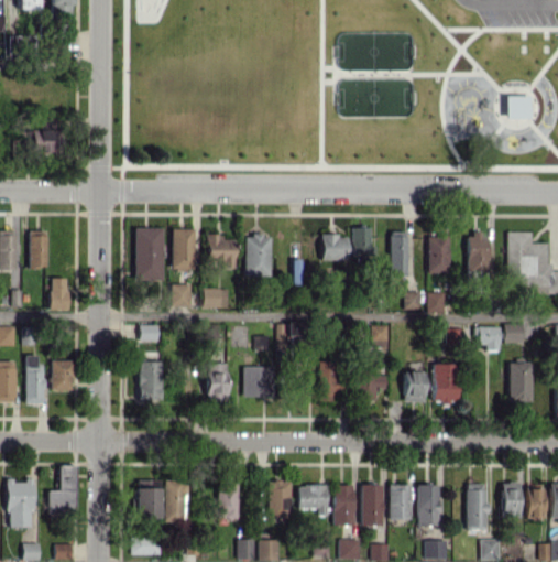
[(20,0),(21,10),(42,10),(41,0),(20,0)]
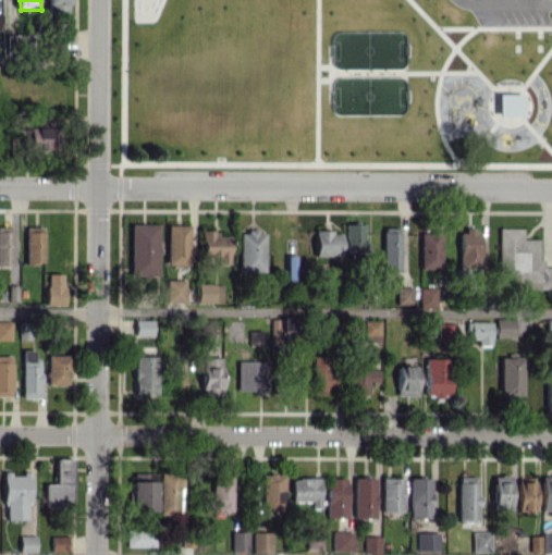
[(502,118),(526,118),(526,96),(501,96),(502,118)]
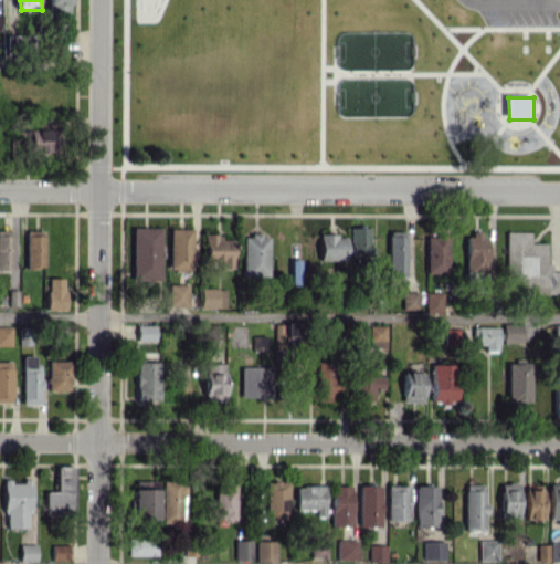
[(61,131),(28,132),(29,155),(62,154),(61,131)]
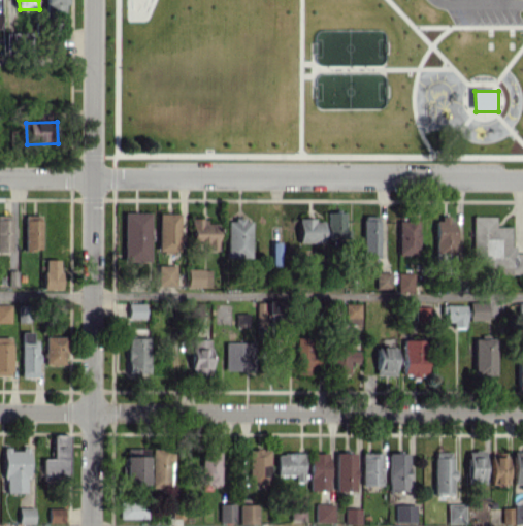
[(155,215),(129,214),(128,263),(154,263),(155,215)]
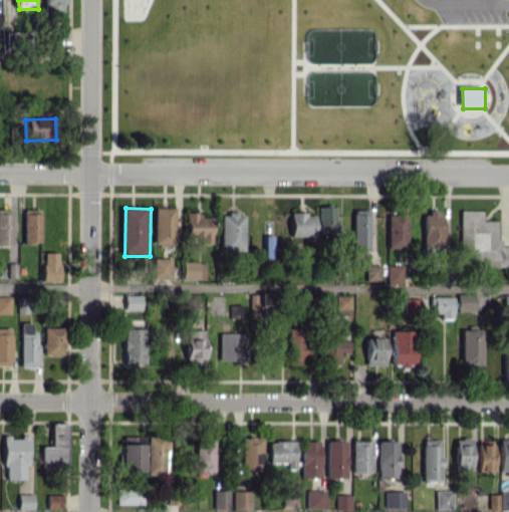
[(339,208),(322,208),(322,235),(339,235),(339,208)]
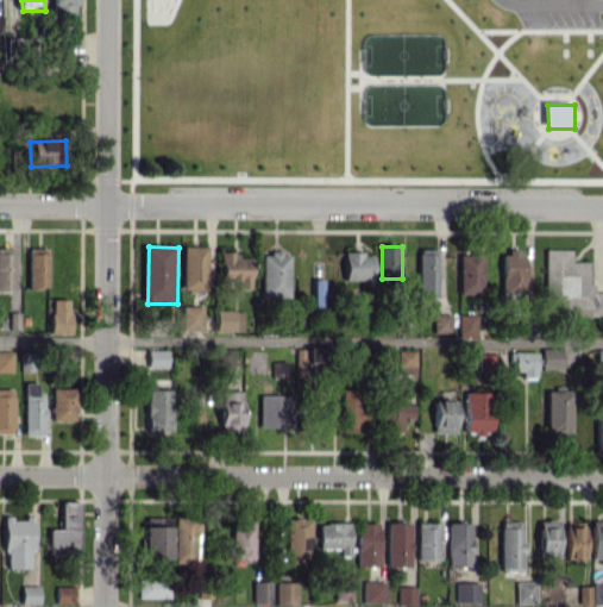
[(187,293),(211,293),(212,248),(187,248),(187,293)]
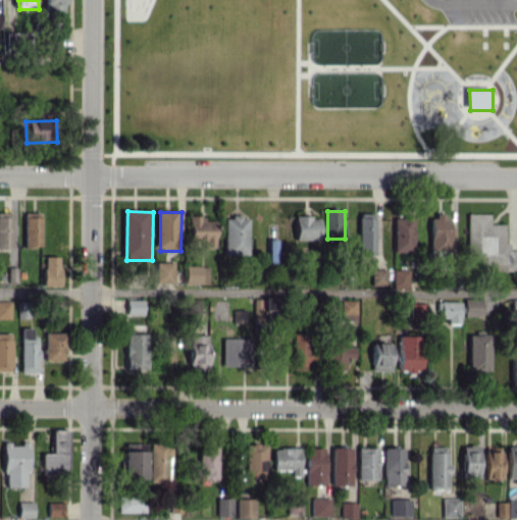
[(0,251),(16,252),(17,214),(0,213),(0,251)]
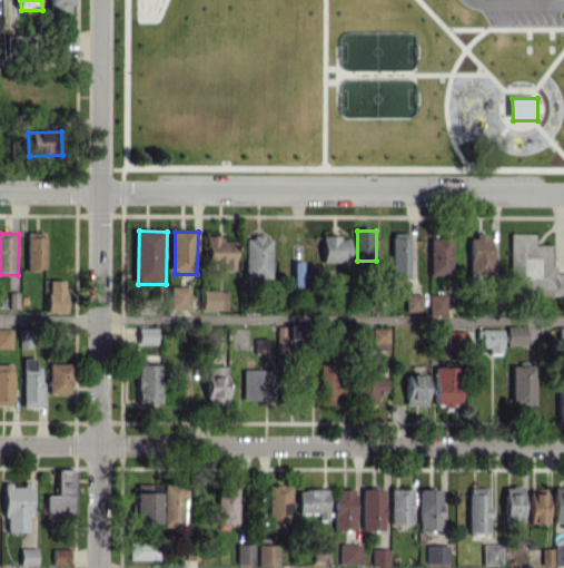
[(30,271),(48,271),(49,234),(31,234),(30,271)]
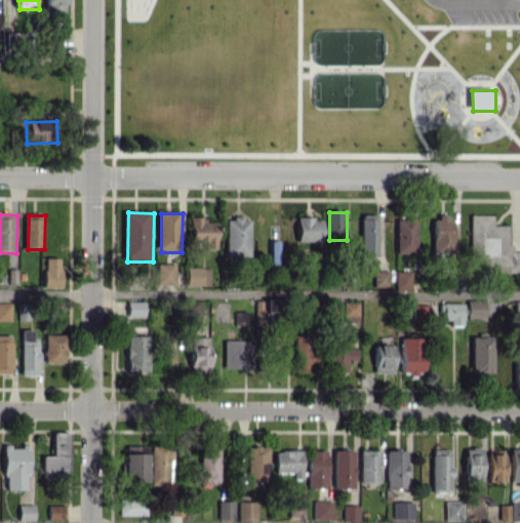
[(513,228),(496,228),(496,216),(474,216),(474,268),(492,268),(492,274),(519,273),(519,252),(513,253),(513,228)]
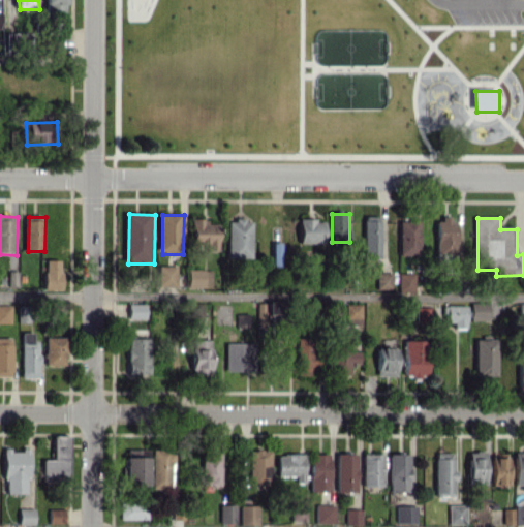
[(368,219),(368,259),(383,259),(383,219),(368,219)]
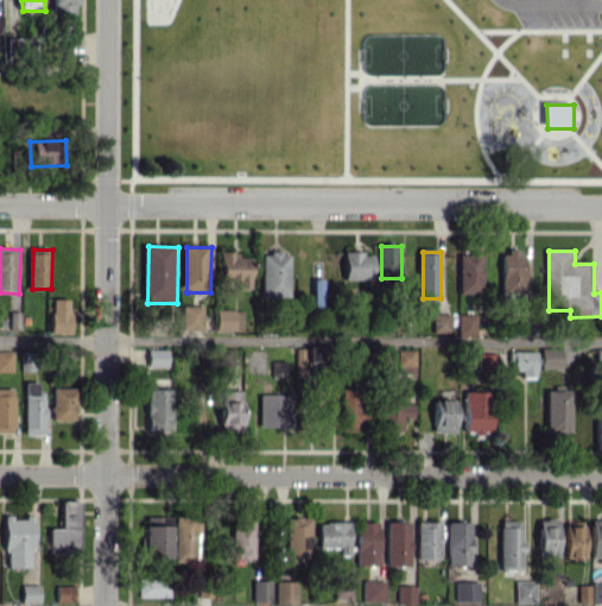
[(255,260),(242,259),(244,253),(225,253),(225,285),(239,285),(239,290),(254,290),(255,260)]
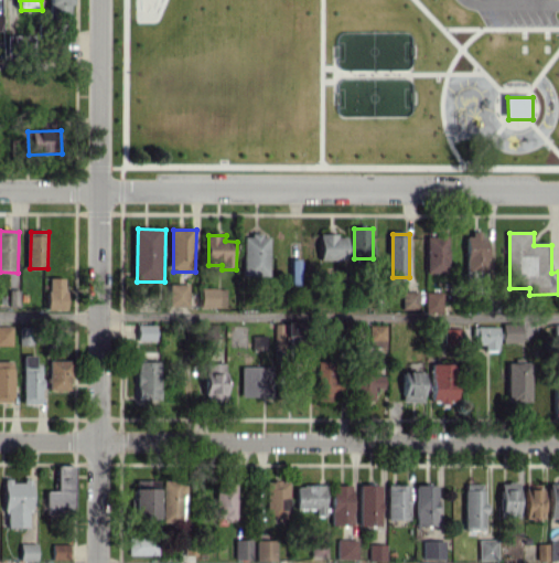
[(469,236),(470,276),(492,275),(490,235),(469,236)]
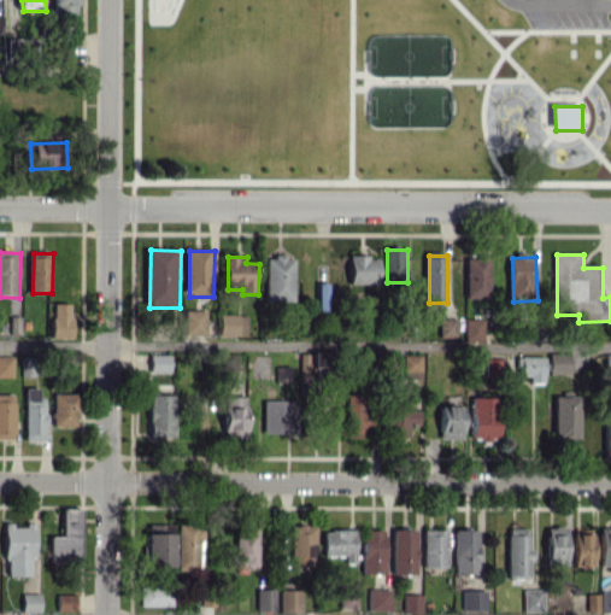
[(299,303),(298,258),(270,259),(270,303),(299,303)]
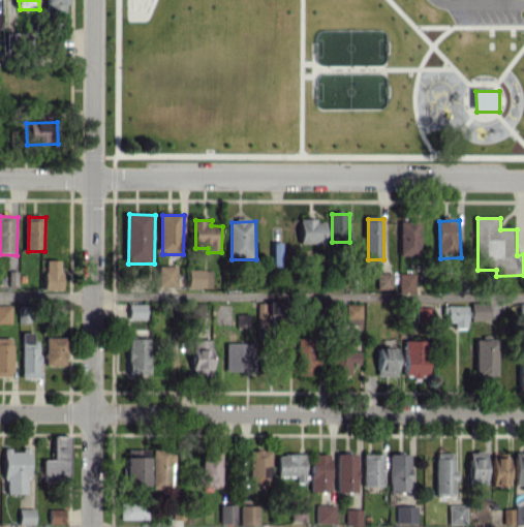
[(328,245),(328,221),(303,221),(302,245),(328,245)]
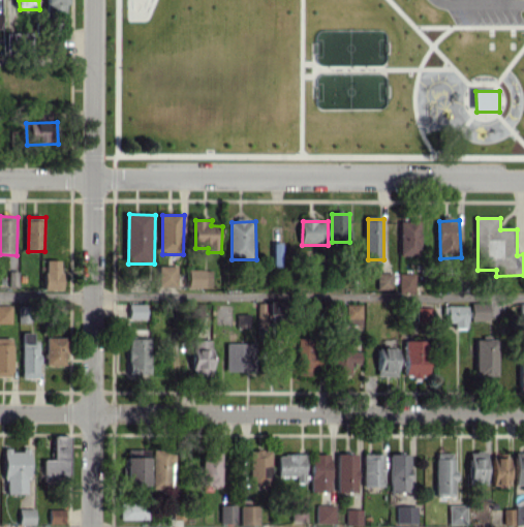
[(402,257),(423,257),(424,222),(403,221),(402,257)]
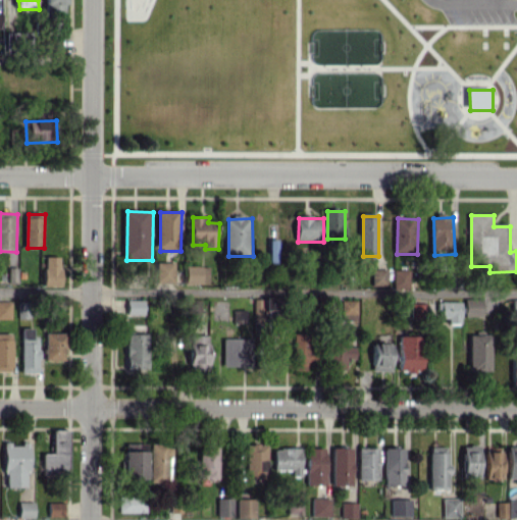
[(281,241),(271,241),(272,264),(282,264),(281,241)]
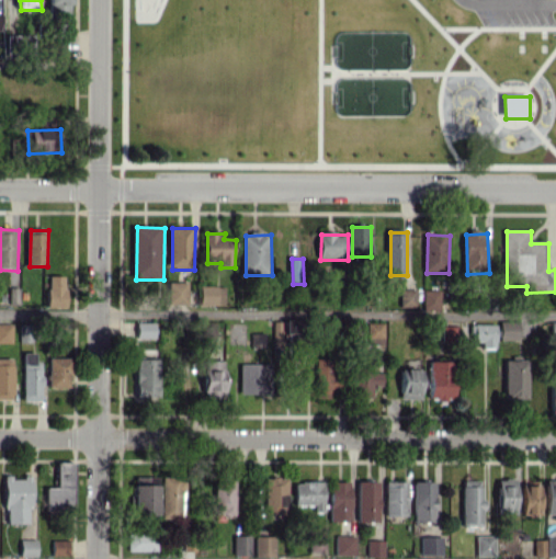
[(69,277),(52,277),(52,309),(70,309),(69,277)]
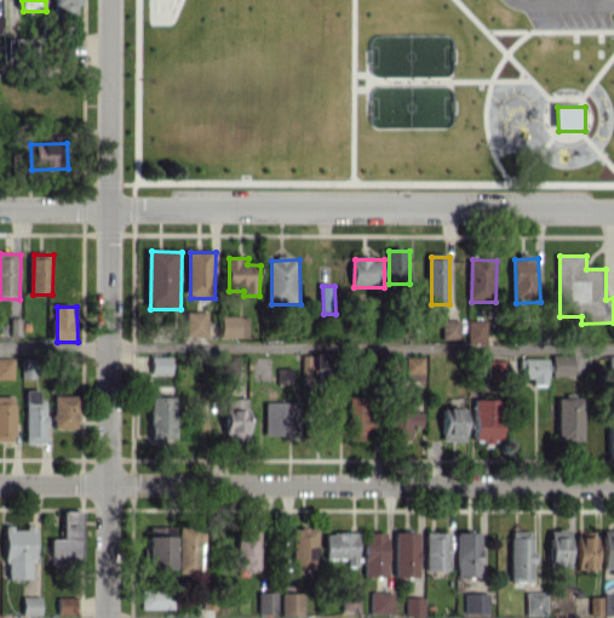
[(252,318),(225,319),(225,339),(253,339),(252,318)]
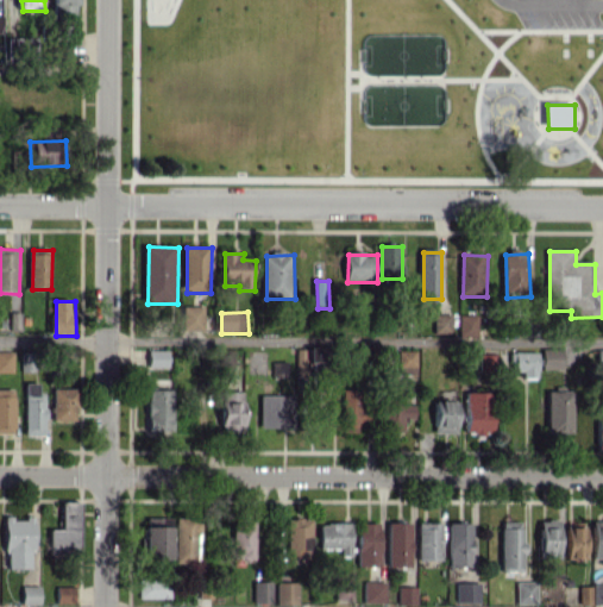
[(482,339),(482,317),(463,317),(463,339),(482,339)]
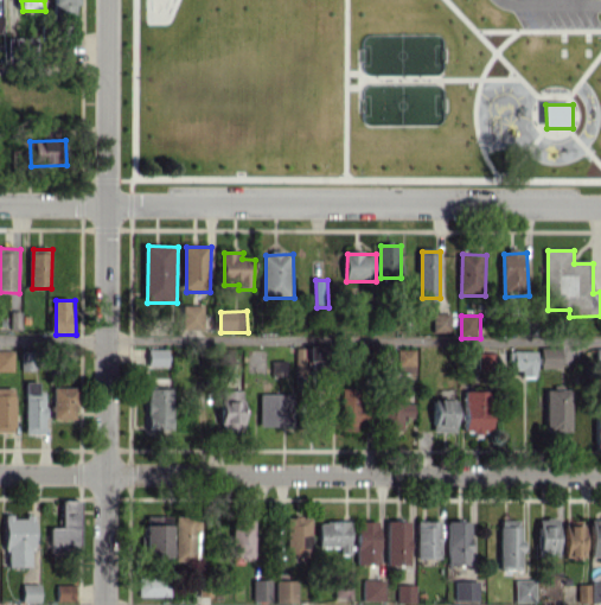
[(173,351),(153,350),(152,368),(173,369),(173,351)]
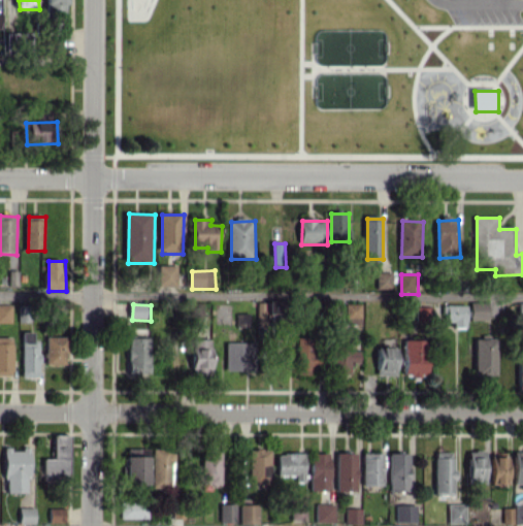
[(474,322),(491,322),(491,304),(474,304),(474,322)]
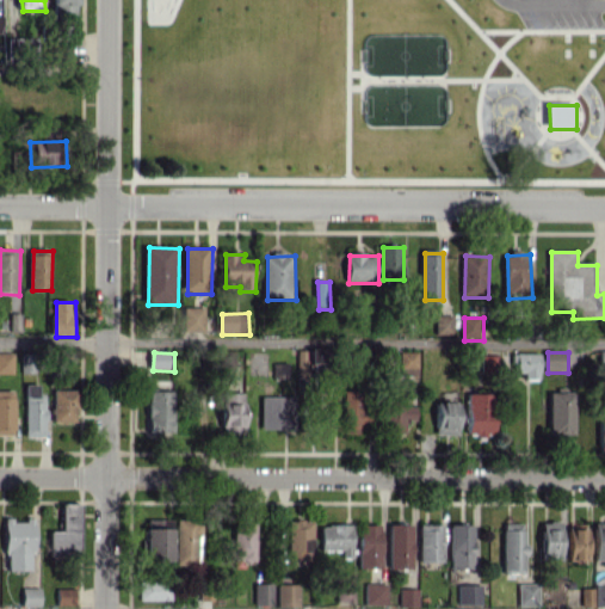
[(19,355),(0,354),(0,374),(19,375),(19,355)]
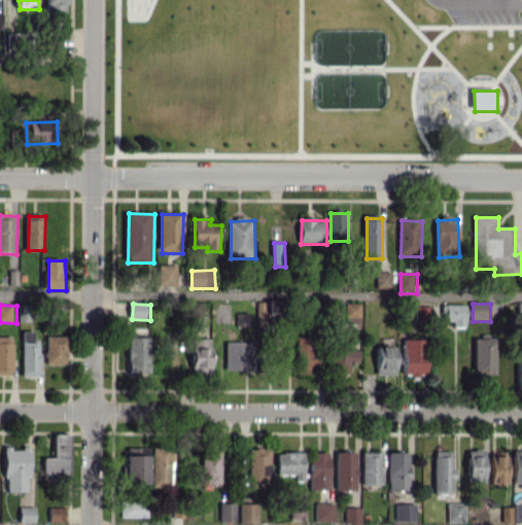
[(348,325),(364,325),(364,305),(349,305),(348,325)]
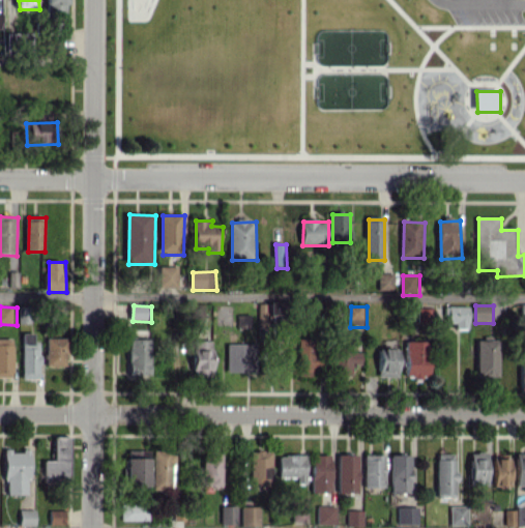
[(471,308),(450,308),(450,324),(459,325),(458,329),(471,329),(471,308)]
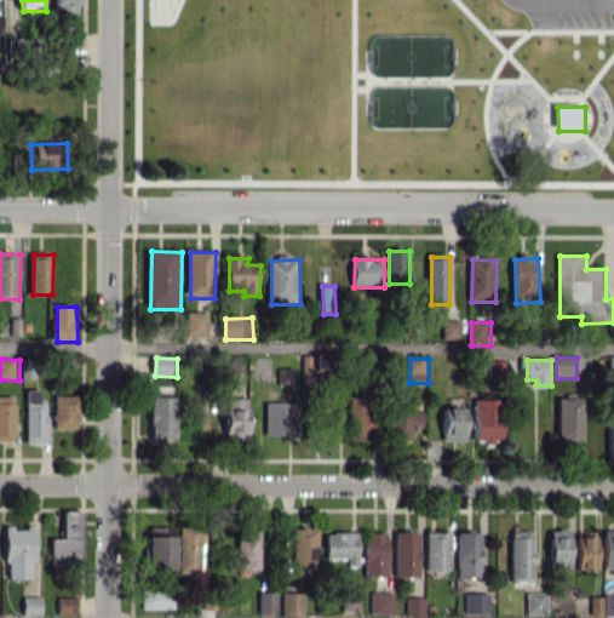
[(511,362),(492,362),(492,378),(511,379),(511,362)]
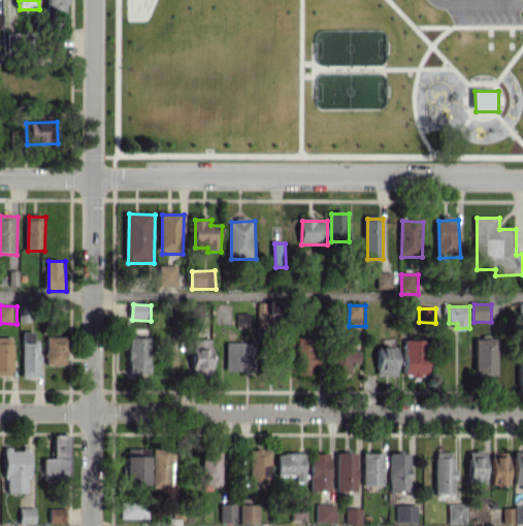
[(25,380),(43,379),(42,341),(37,341),(37,333),(25,334),(25,380)]
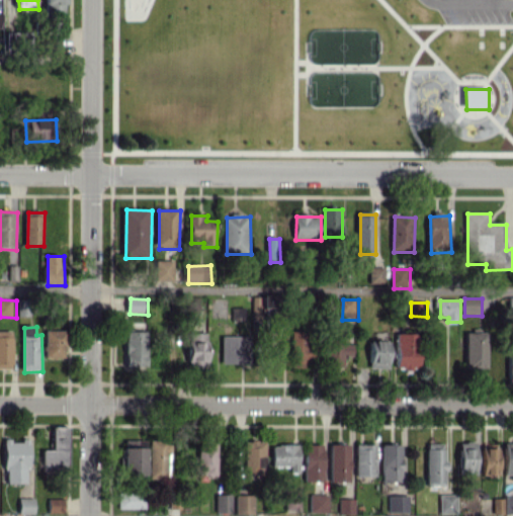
[(16,332),(0,332),(0,369),(16,370),(16,332)]
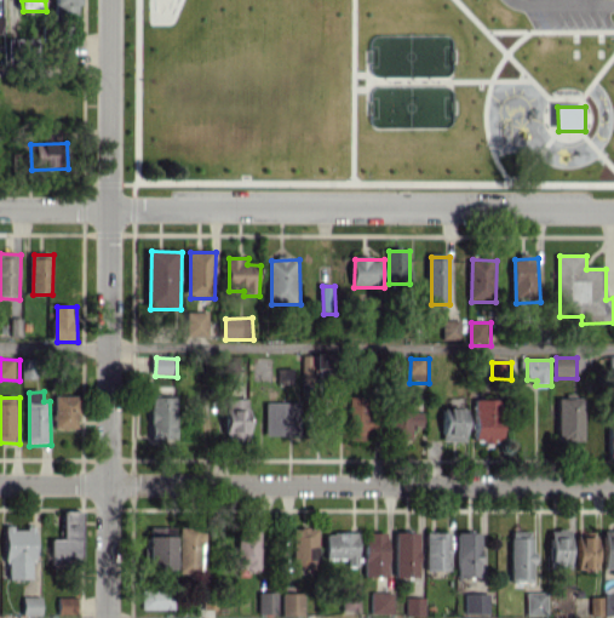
[(57,398),(58,430),(82,429),(82,398),(57,398)]
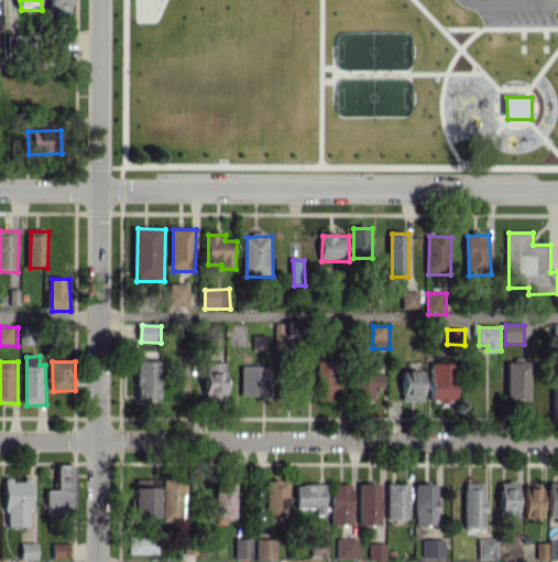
[(164,363),(141,363),(140,399),(164,400),(164,363)]
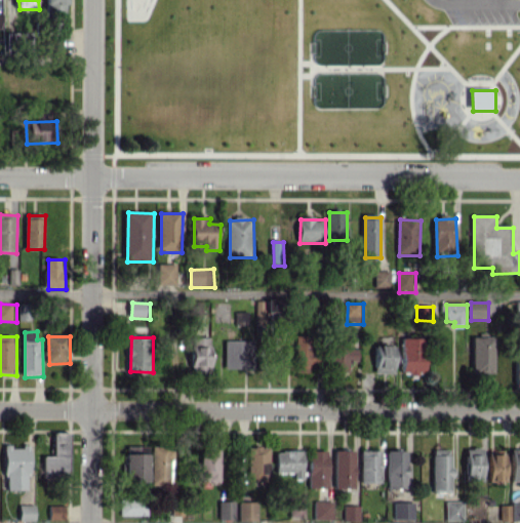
[(298,373),(317,374),(318,337),(300,337),(298,373)]
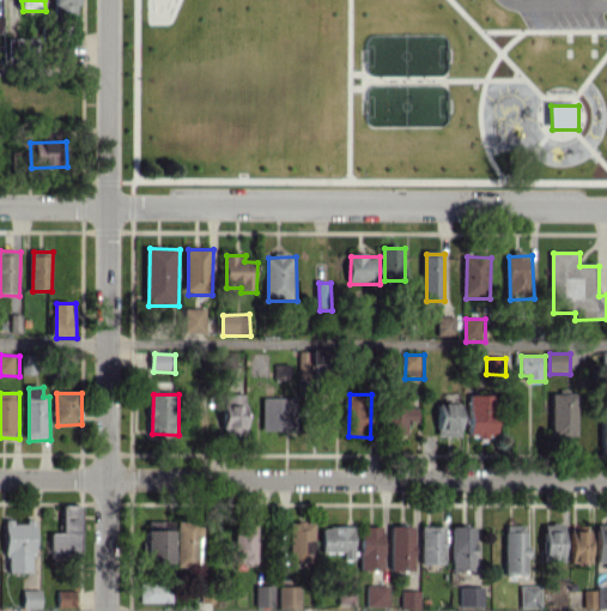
[(554,395),(554,439),(581,437),(580,395),(554,395)]
